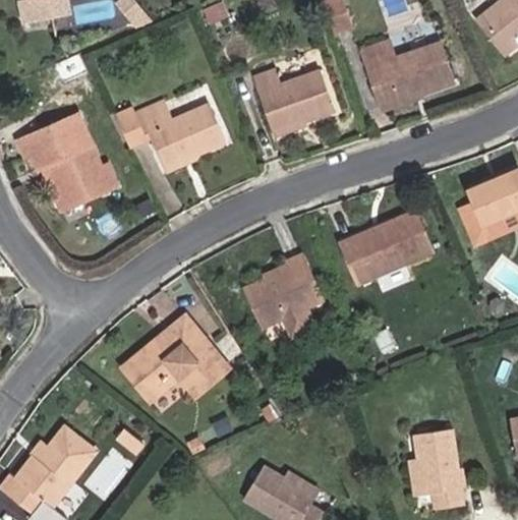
[(16,0),(20,22),(59,15),(55,0),(16,0)]
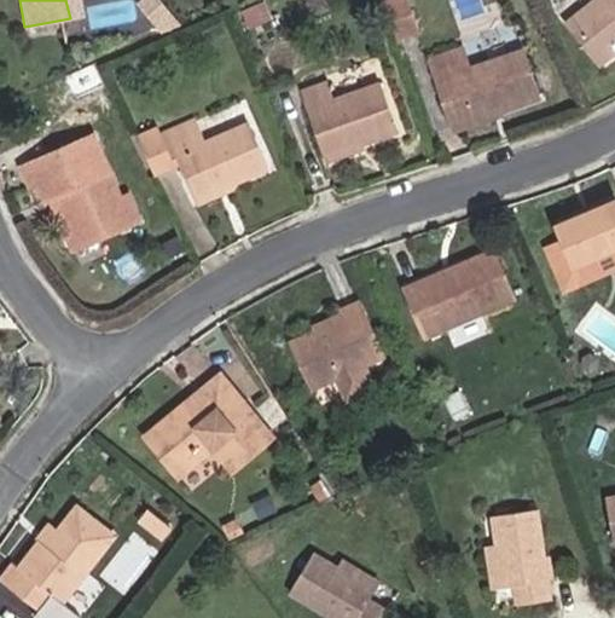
[(183,23),(163,0),(145,0),(143,3),(167,30),(183,23)]
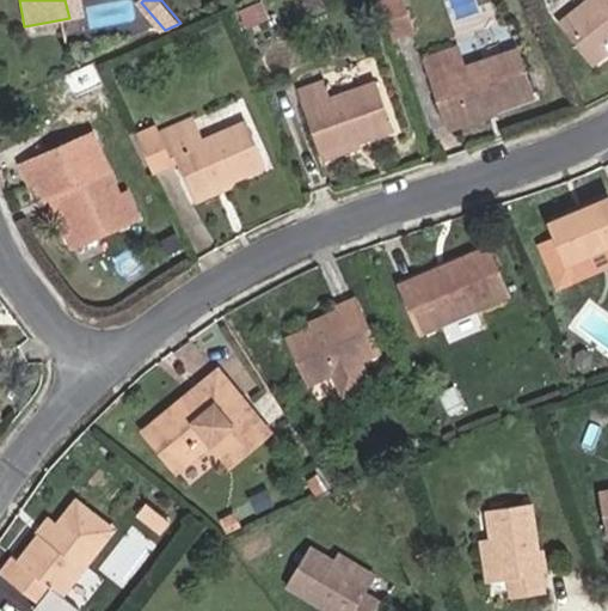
[(388,36),(412,28),(401,0),(381,0),(375,2),(388,36)]
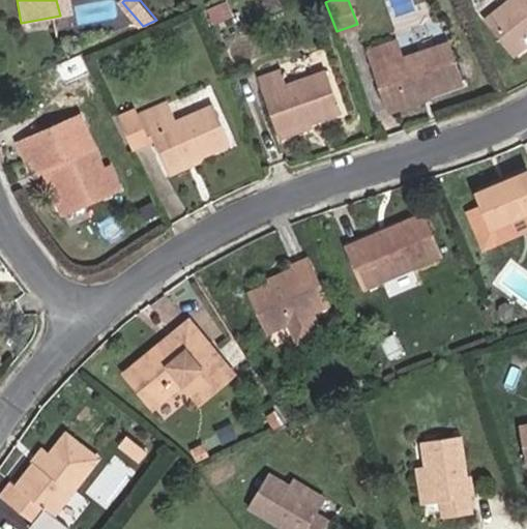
[(526,0),(509,0),(496,10),(501,18),(490,27),(510,54),(526,40),(526,35),(526,34),(526,0)]
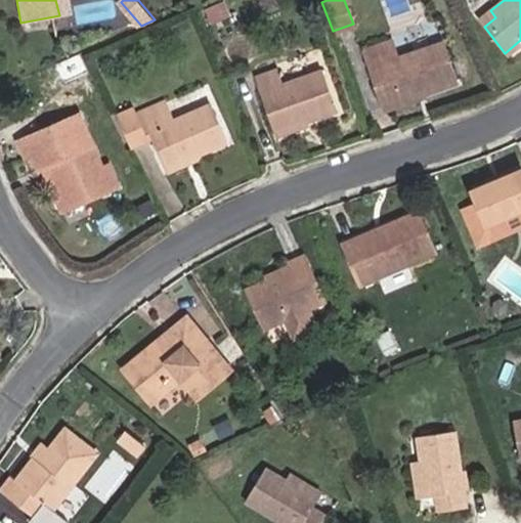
[(208,20),(220,15),(215,1),(203,6),(208,20)]
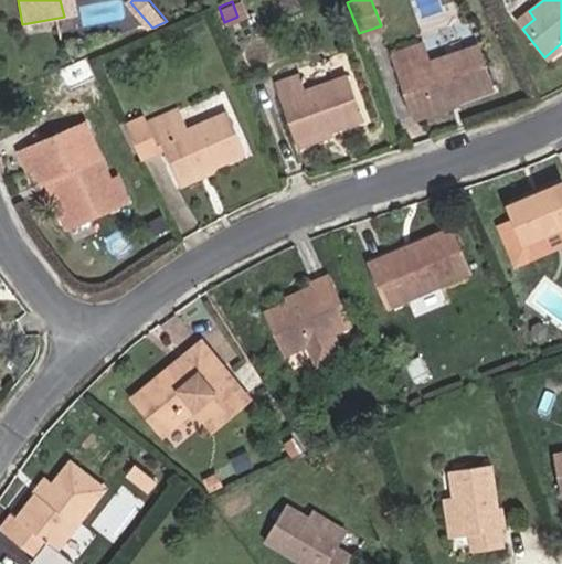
[(522,29),(534,19),(529,11),(517,21),(522,29)]
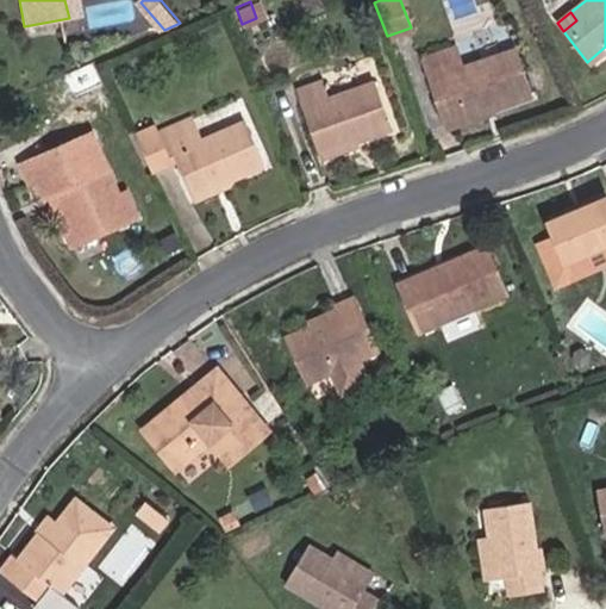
[(451,47),(422,57),(444,123),(528,94),(511,49),(458,67),(451,47)]
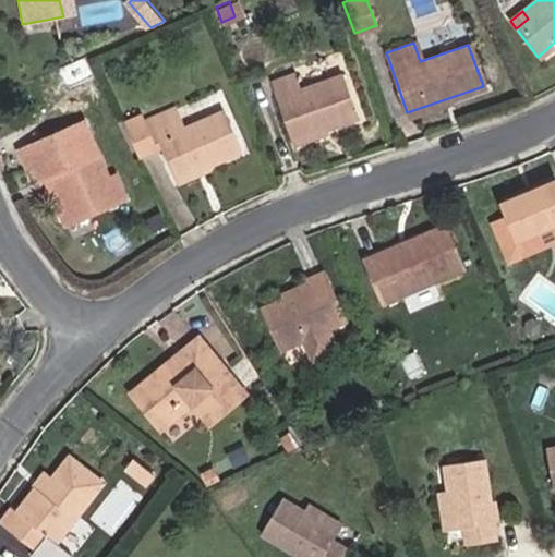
[(289,134),(320,123),(321,129),(356,117),(340,73),(299,88),(292,71),(269,81),(289,134)]
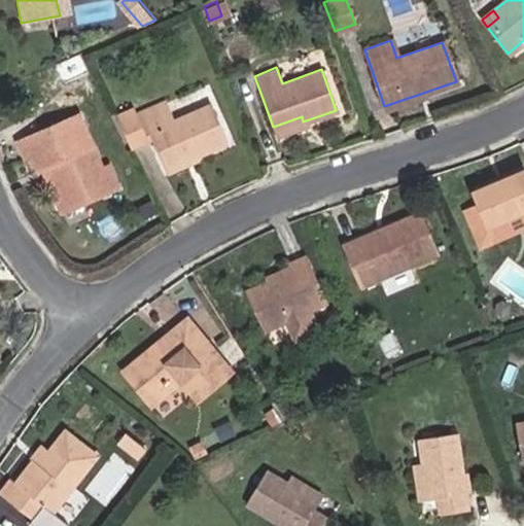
[(210,106),(174,121),(167,104),(137,116),(135,110),(116,118),(130,149),(151,140),(164,169),(225,142),(210,106)]
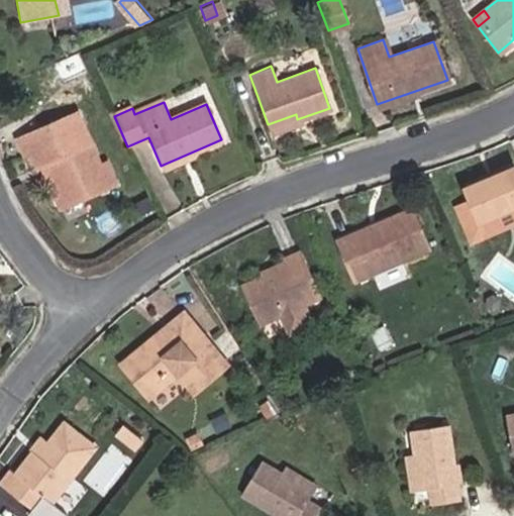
[(63,181),(72,184),(77,198),(114,183),(106,162),(99,164),(78,112),(16,136),(22,151),(34,147),(42,165),(47,163),(56,160),(63,181)]
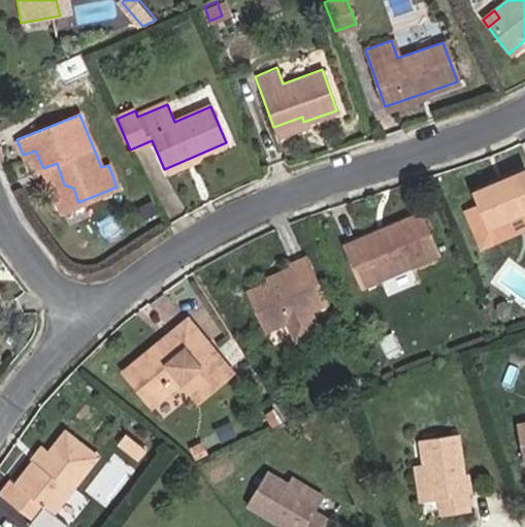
[(276,136),(304,126),(303,122),(302,117),(273,127),(276,136)]
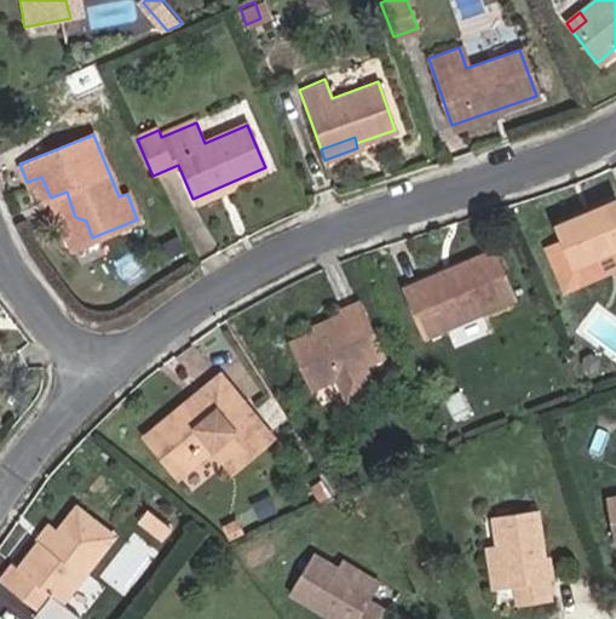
[(57,195),(78,244),(92,238),(86,221),(75,217),(67,191),(57,195)]
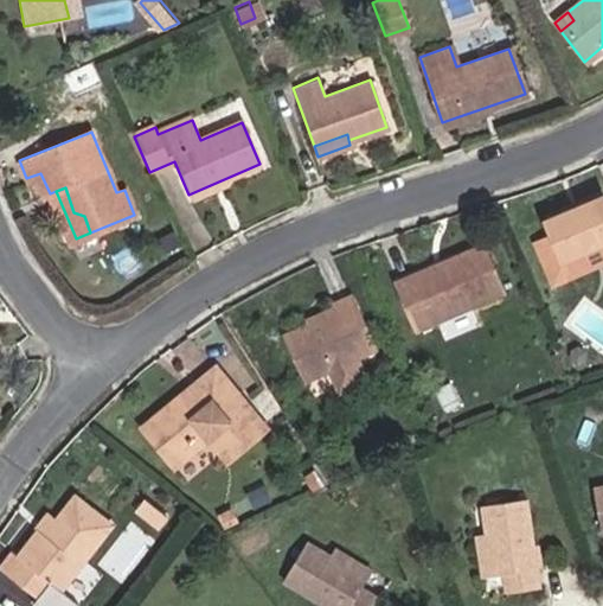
[(544,268),(562,260),(602,241),(602,204),(600,196),(545,221),(551,235),(533,242),(544,268)]
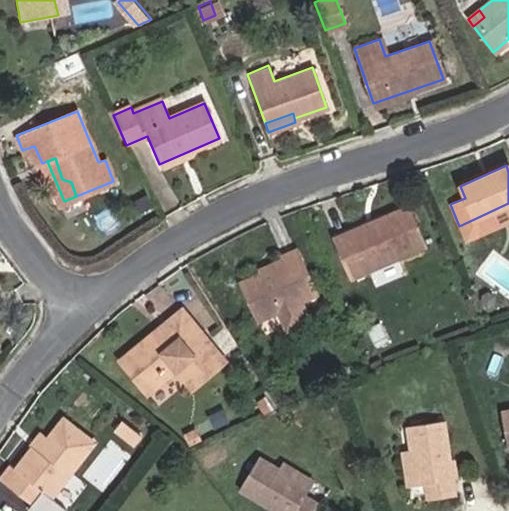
[(480,232),(508,218),(508,203),(474,219),(480,232)]
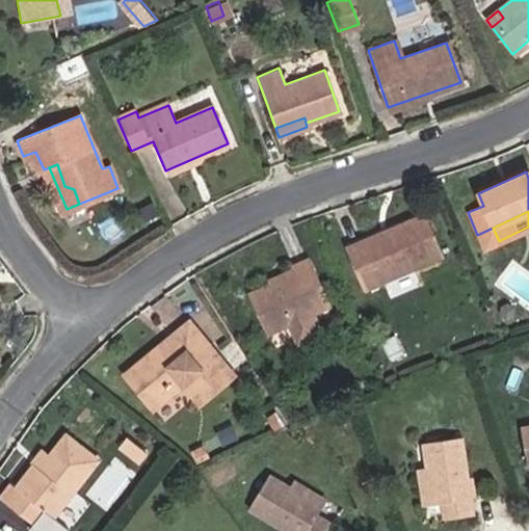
[(424,214),(347,246),(365,287),(442,255),(424,214)]
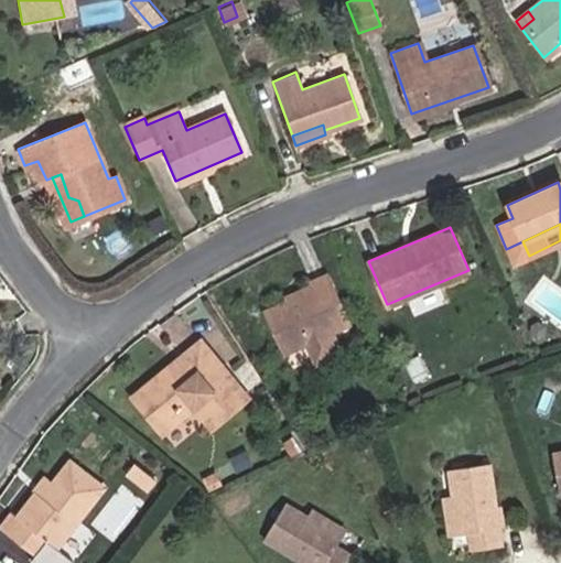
[(511,262),(529,256),(522,241),(506,249),(511,262)]
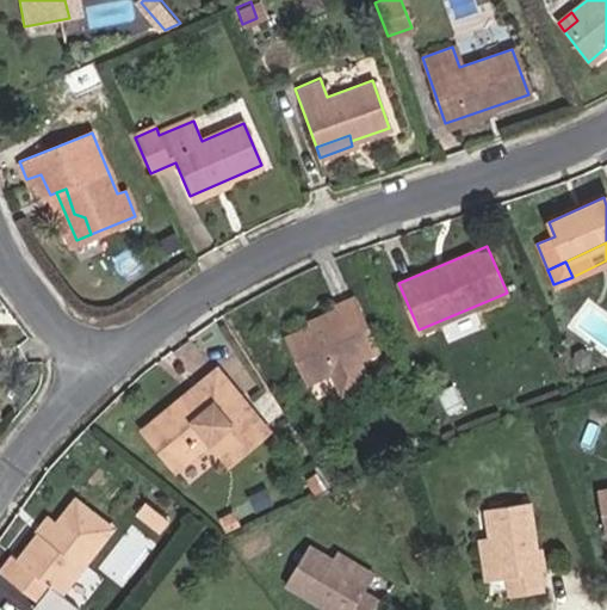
[(339,313),(285,338),(305,384),(332,373),(359,361),(360,359),(354,345),(375,337),(357,295),(335,305),(339,313)]
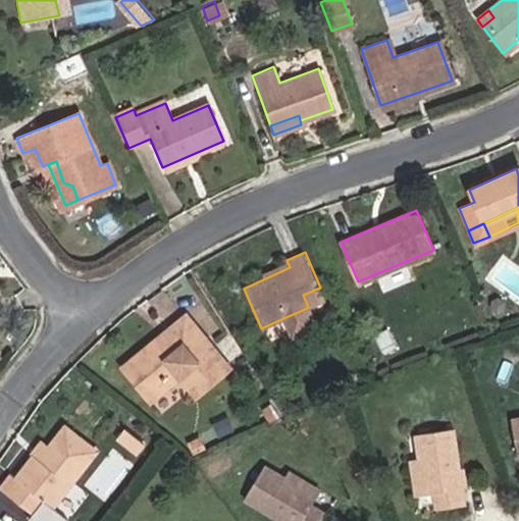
[(292,336),(315,326),(307,308),(283,318),(292,336)]
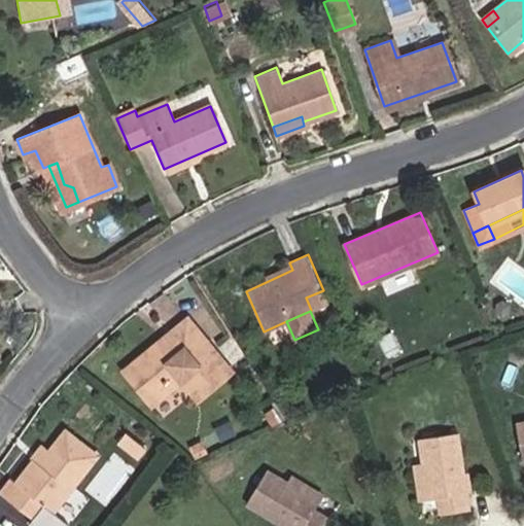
[(174,338),(163,346),(160,343),(125,372),(153,406),(183,380),(200,398),(233,372),(187,319),(171,334),(174,338)]
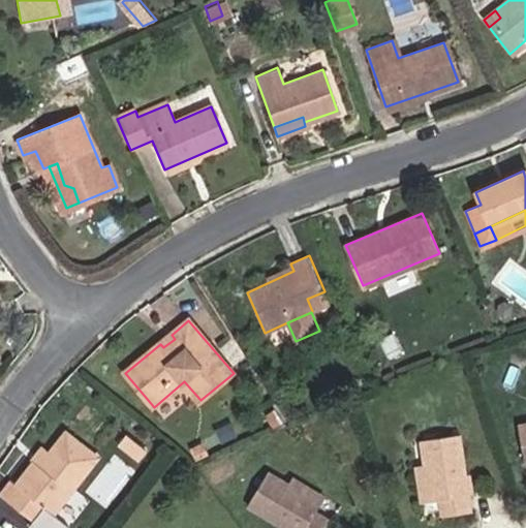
[(160,344),(163,347),(175,339),(172,335),(160,344)]
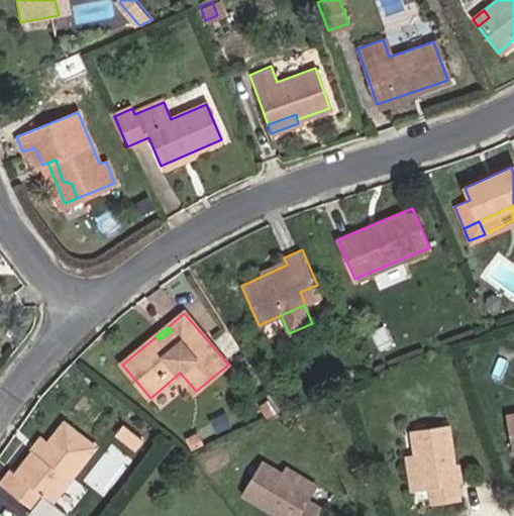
[(162,409),(182,392),(174,382),(153,400),(162,409)]
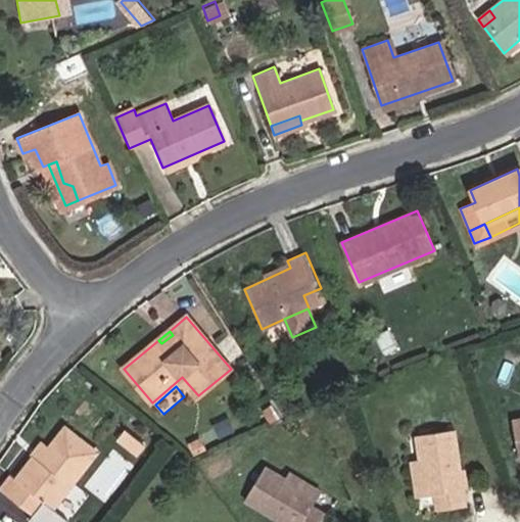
[(519,418),(511,420),(518,458),(519,458),(519,418)]
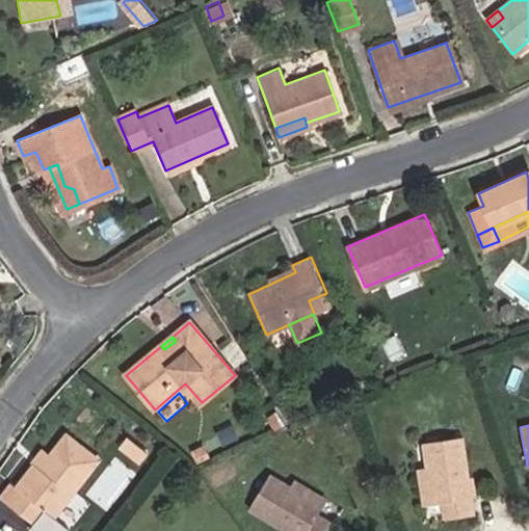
[(97,457),(65,432),(49,452),(37,467),(31,462),(12,485),(16,487),(5,500),(32,522),(43,507),(52,514),(97,457)]
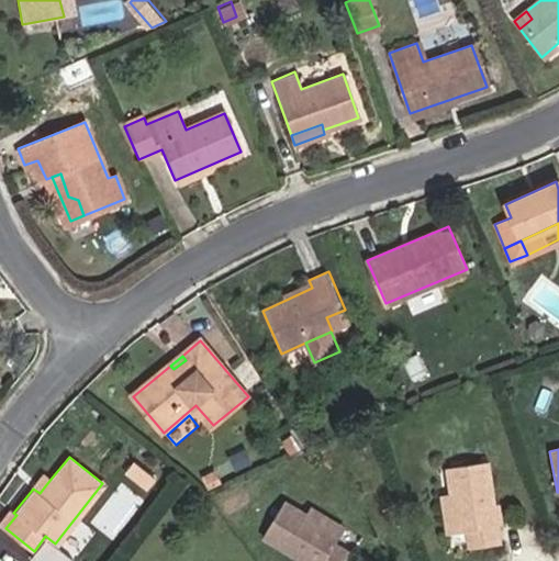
[(467,523),(468,530),(462,531),(465,550),(502,545),(490,462),(449,469),(453,493),(457,525),(467,523)]
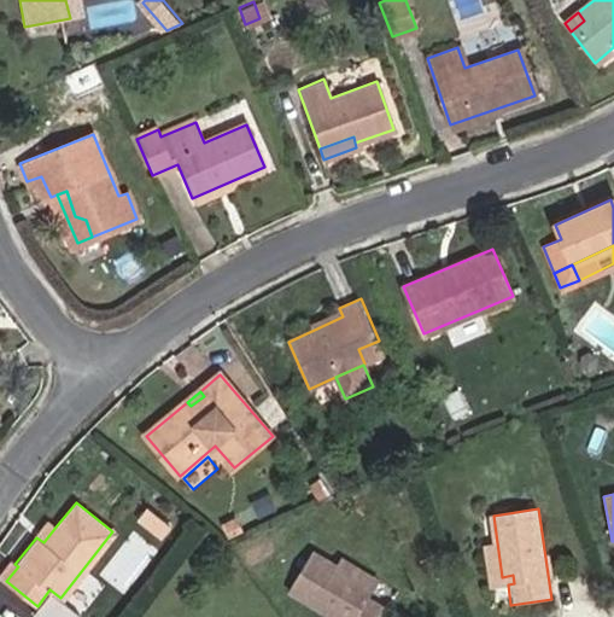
[(48,519),(35,536),(36,537),(44,542),(57,525),(48,519)]
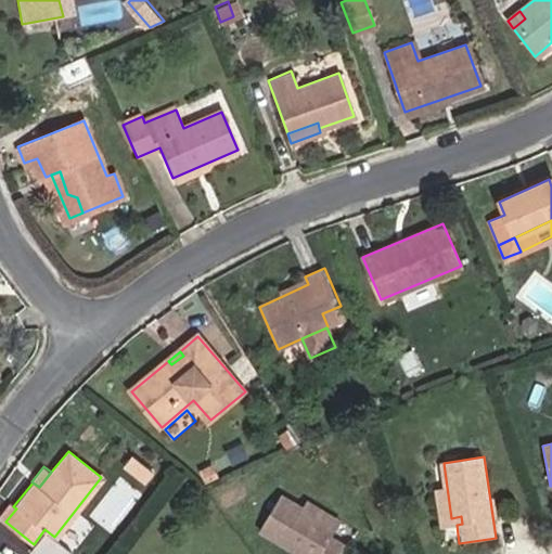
[(437,488),(443,527),(457,525),(462,524),(461,516),(451,518),(447,487),(437,488)]
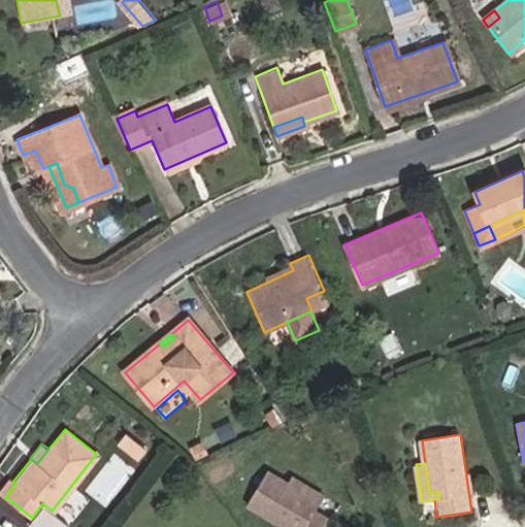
[(309,509),(315,501),(290,486),(270,472),(249,505),(282,526),(327,526),(333,519),(319,509),(316,514),(309,509)]
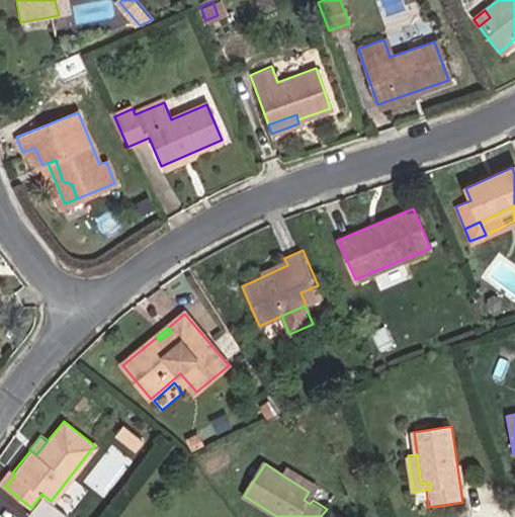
[(320,489),(289,468),(284,477),(309,492),(304,500),(310,504),(313,500),(320,489)]
